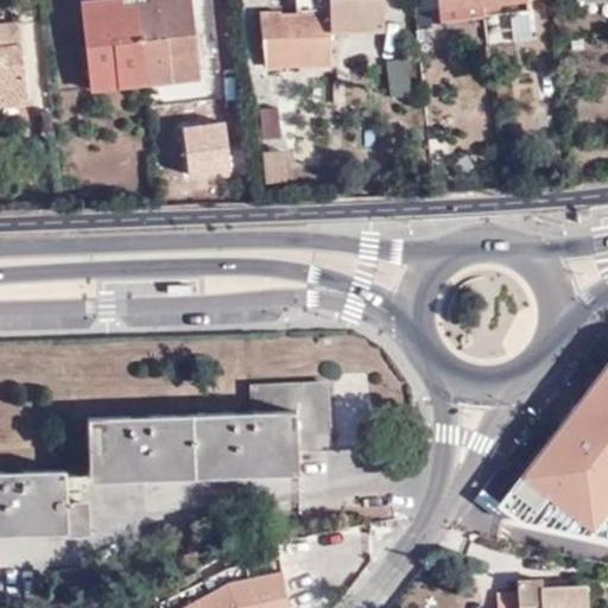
[(116,87),(146,83),(143,38),(139,0),(118,0),(82,4),(88,75),(115,73),(116,87)]
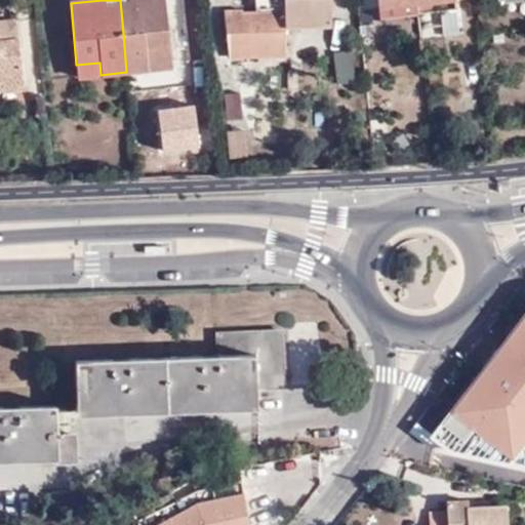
[(120,0),(123,33),(126,72),(147,71),(146,57),(170,56),(165,0),(120,0)]
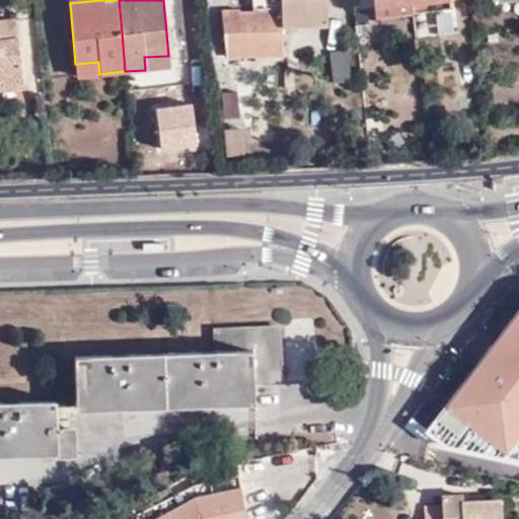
[(325,0),(249,0),(250,13),(238,13),(238,11),(220,11),(225,49),(249,48),(249,38),(283,38),(283,24),(327,23),(325,0)]
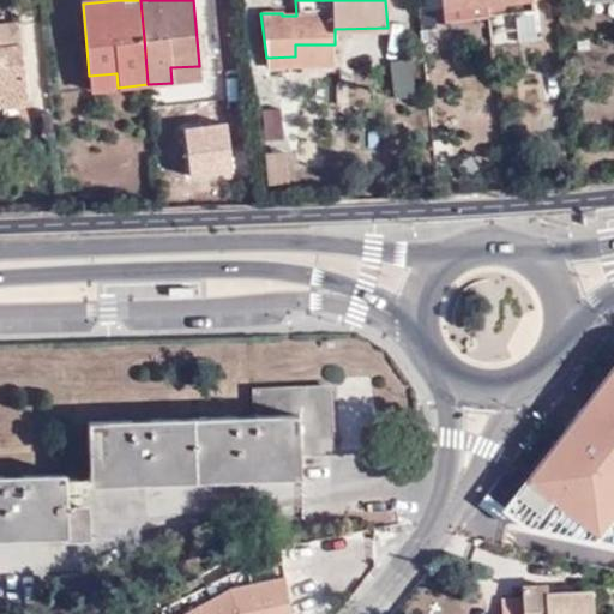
[(537,38),(533,0),(445,0),(447,18),(517,12),(521,42),(537,38)]
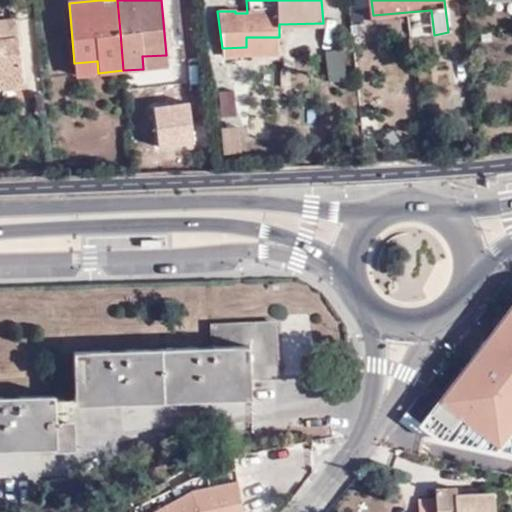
[(0,87),(23,84),(15,18),(0,20),(0,87)]
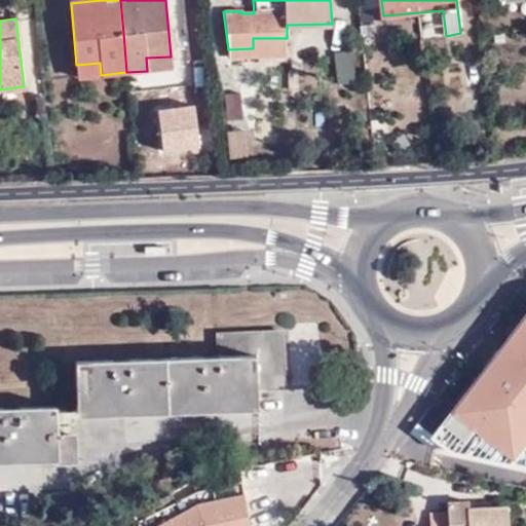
[(288,58),(287,38),(253,38),(253,48),(228,49),(230,59),(288,58)]
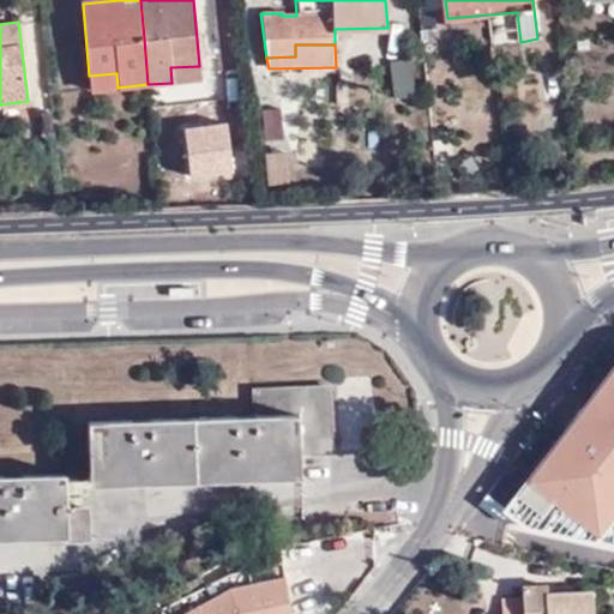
[(200,79),(199,66),(170,67),(172,83),(200,79)]
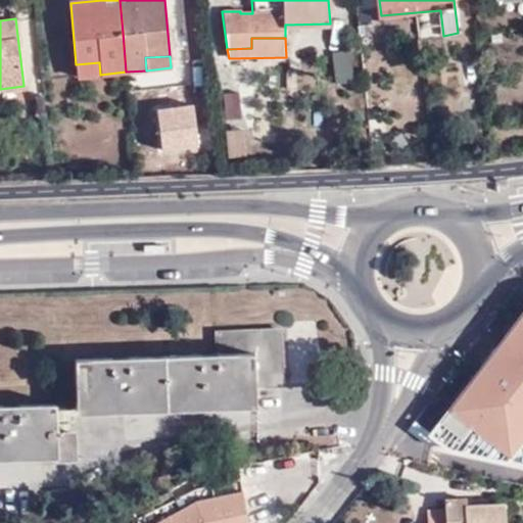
[(99,62),(76,64),(77,77),(100,75),(99,62)]
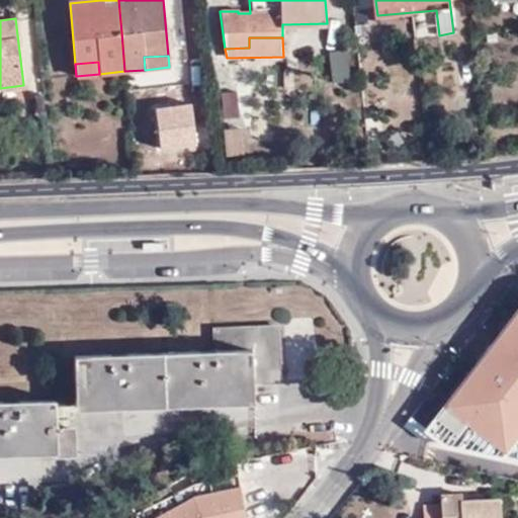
[(438,86),(437,74),(426,75),(427,86),(438,86)]
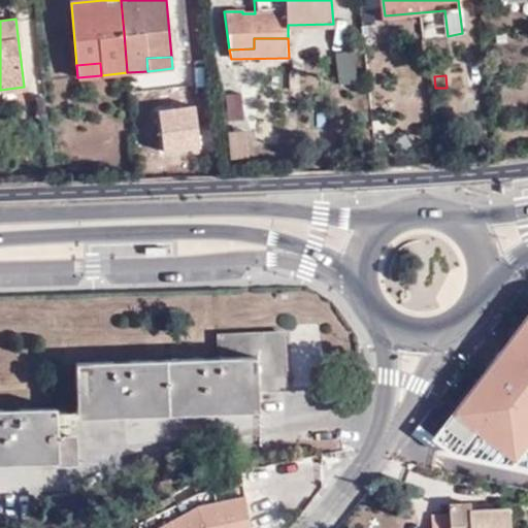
[(245,156),(244,130),(227,131),(230,157),(245,156)]
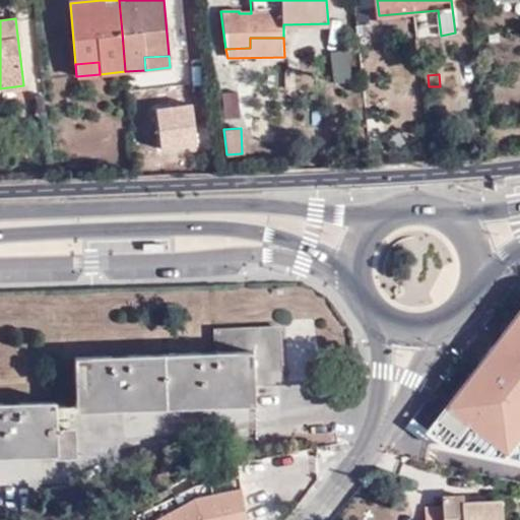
[(519,285),(516,284),(483,325),(497,330),(518,337),(519,332),(519,285)]
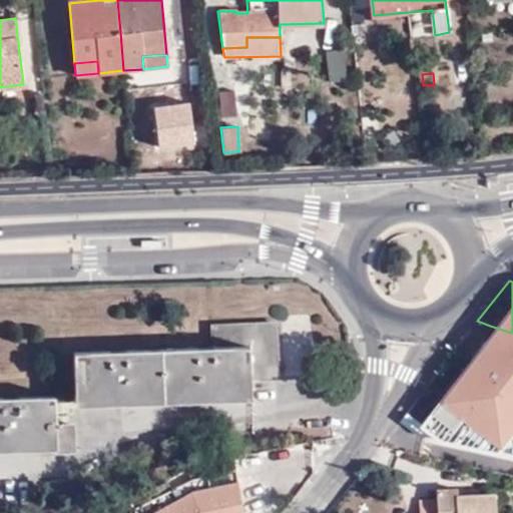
[(209,348),(74,354),(76,404),(249,397),(249,378),(275,377),(273,325),(209,328),(209,348)]
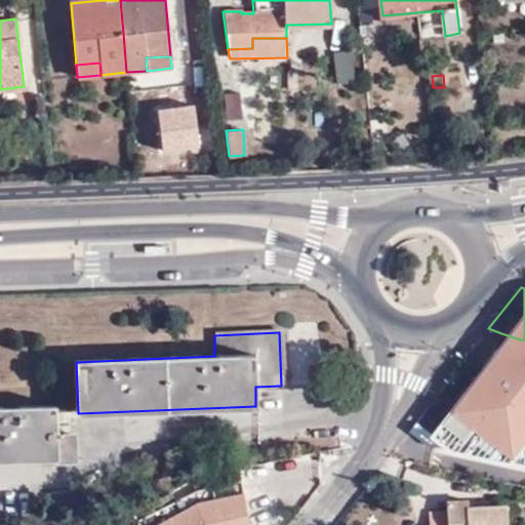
[(523,340),(501,333),(495,352),(516,361),(523,340)]
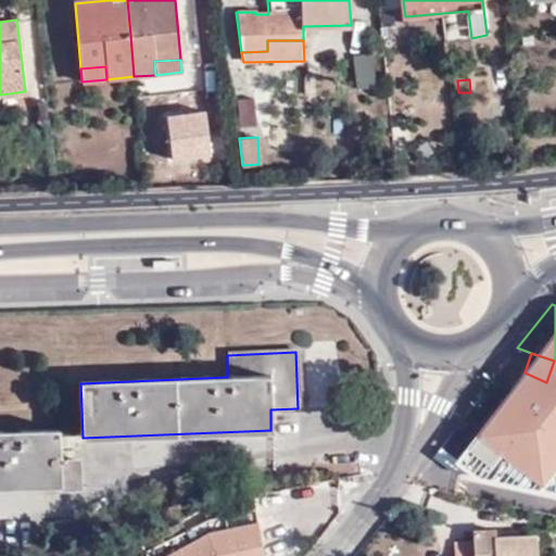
[(515,370),(508,365),(502,371),(509,377),(515,370)]
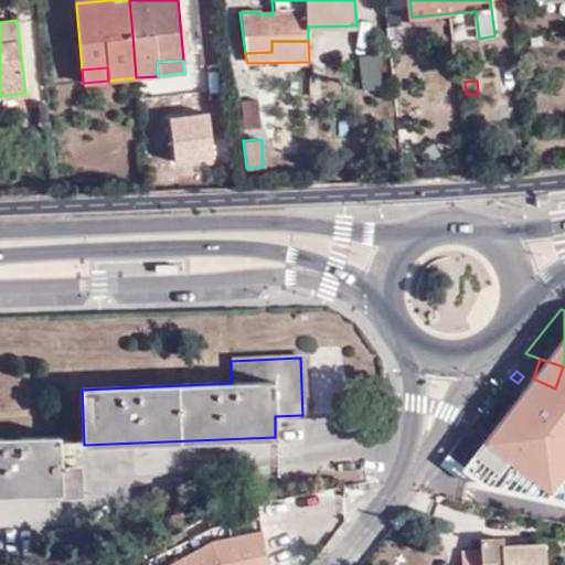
[(81,470),(61,470),(60,437),(0,439),(0,493),(61,492),(62,498),(82,498),(81,470)]
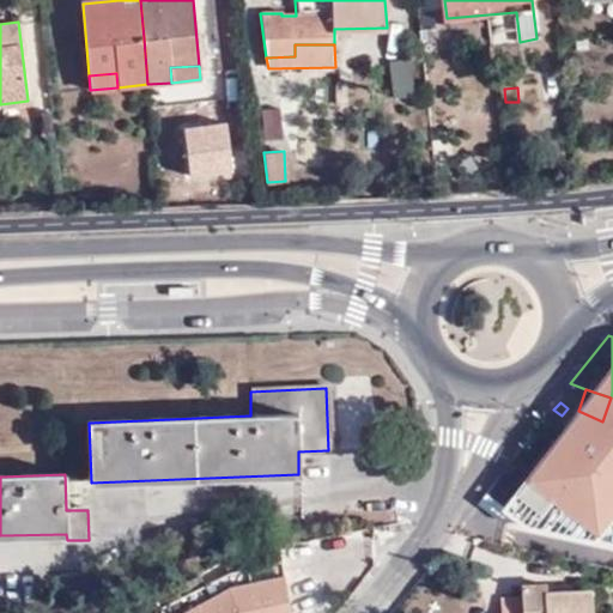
[(285,612),(277,562),(230,570),(159,610),(161,612),(285,612)]
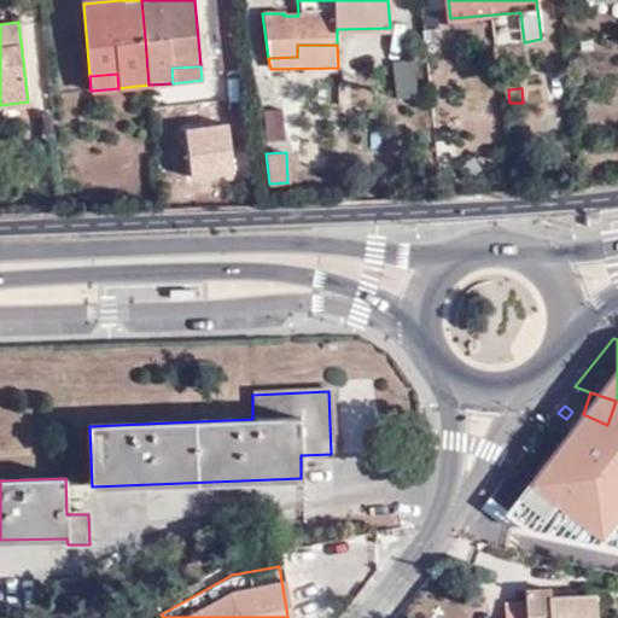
[(528,592),(528,601),(528,617),(598,617),(596,596),(575,598),(551,599),(551,593),(551,589),(528,592)]
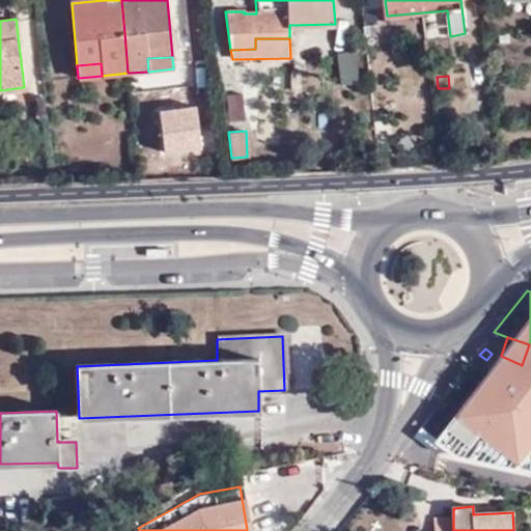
[(453,530),(453,516),(435,519),(435,530),(453,530)]
